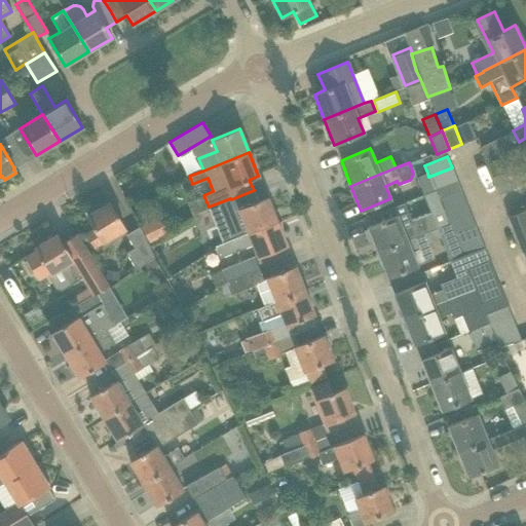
[(434,189),(456,180),(452,167),(428,177),(434,189)]
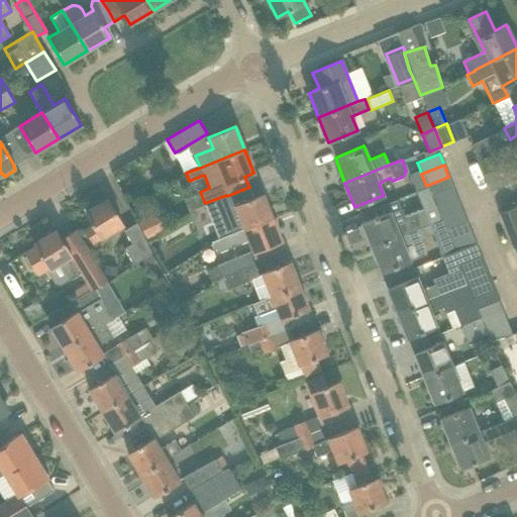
[(484,174),(490,191),(513,182),(506,165),(484,174)]
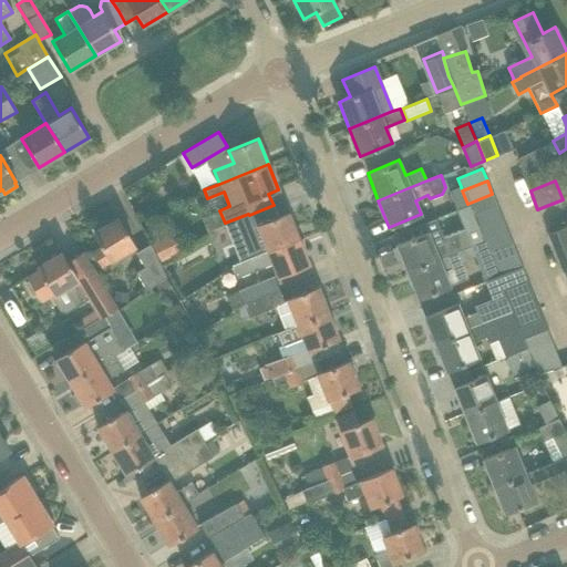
[(447,192),(455,210),(468,205),(467,204),(462,191),(461,186),(447,192)]
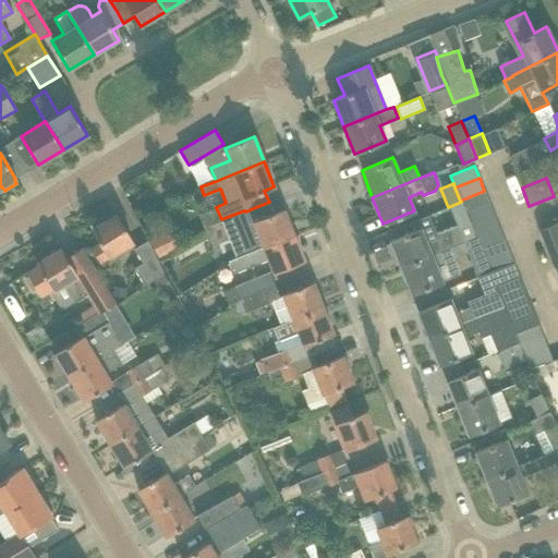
[(461,202),(464,213),(489,203),(484,191),(460,201),(461,202)]
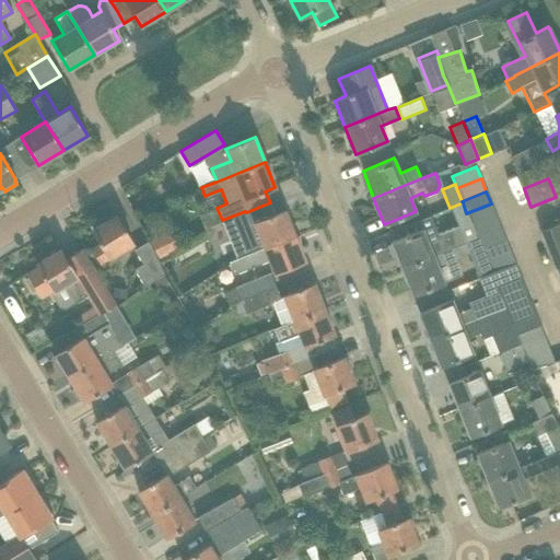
[(457,226),(470,222),(466,213),(463,202),(450,208),(457,226)]
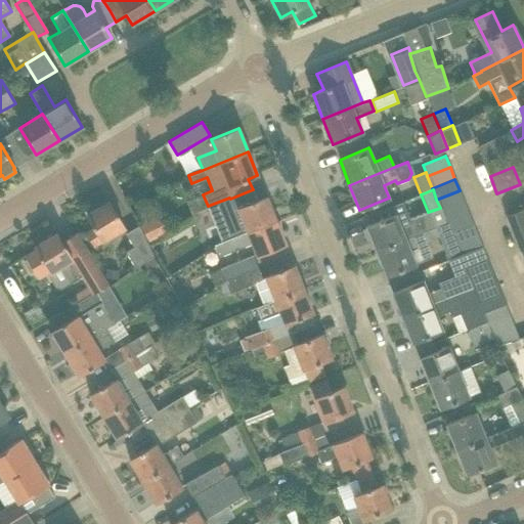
[(440,208),(441,211),(464,202),(460,190),(436,200),(440,208)]
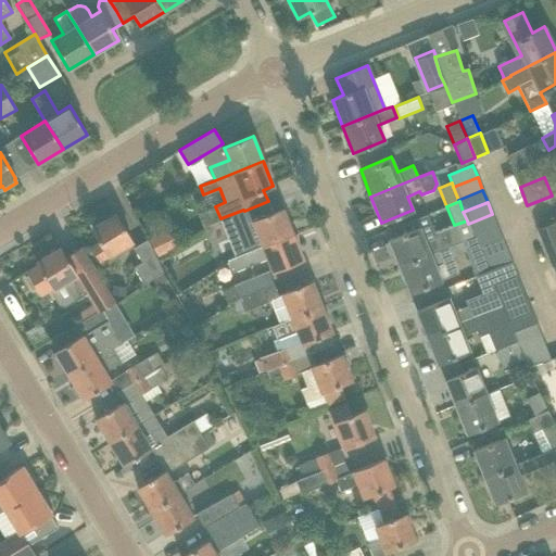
[(223,249),(227,262),(235,257),(292,234),(282,209),(253,220),(258,234),(223,249)]
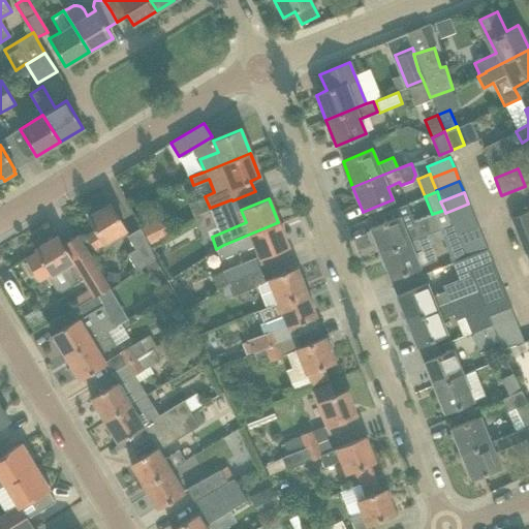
[(231,199),(210,208),(210,210),(198,214),(204,228),(238,215),(232,200),(231,199)]
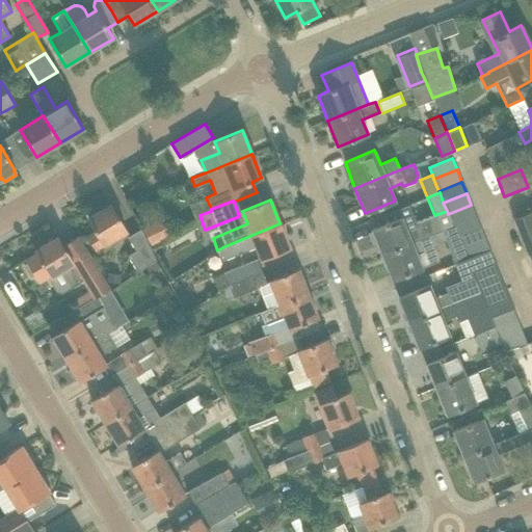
[(92,230),(95,233),(87,237),(96,250),(126,231),(110,205),(87,218),(95,229),(92,230)]
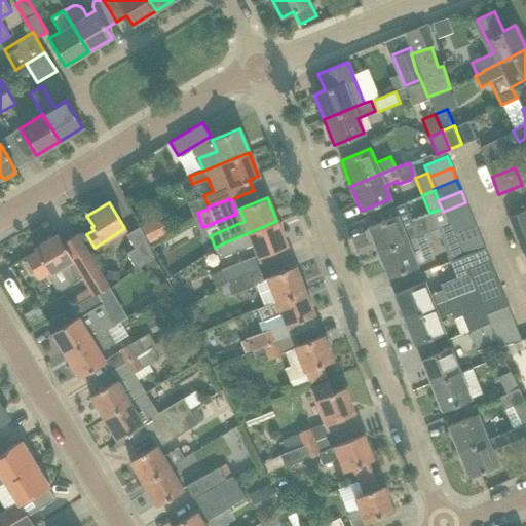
[(443,212),(447,223),(471,214),(465,202),(443,212)]
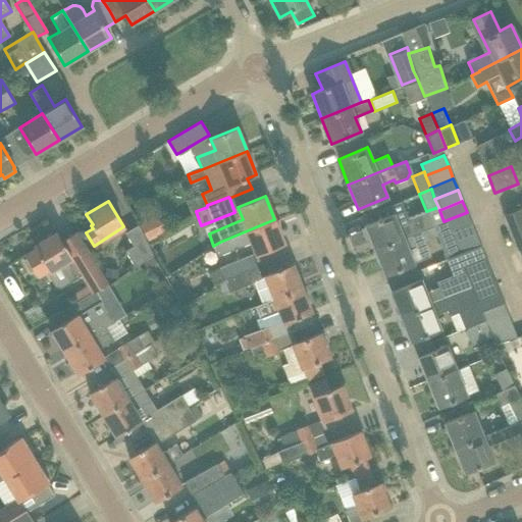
[(409,222),(400,226),(394,213),(365,225),(374,250),(404,239),(404,238),(414,235),(425,230),(432,227),(432,226),(445,222),(444,221),(439,210),(438,207),(426,211),(407,218),(409,222)]
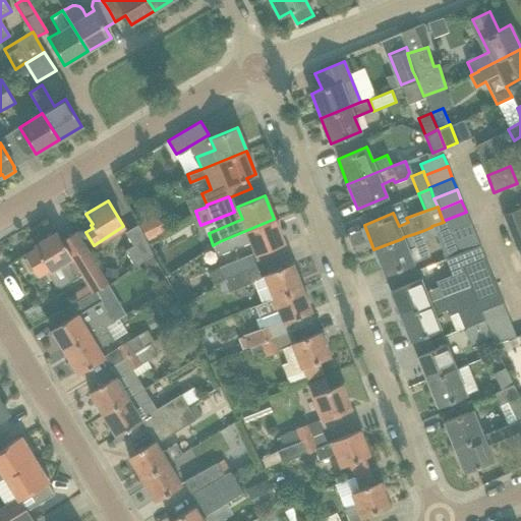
[(503,215),(517,249),(520,247),(520,210),(520,209),(503,215)]
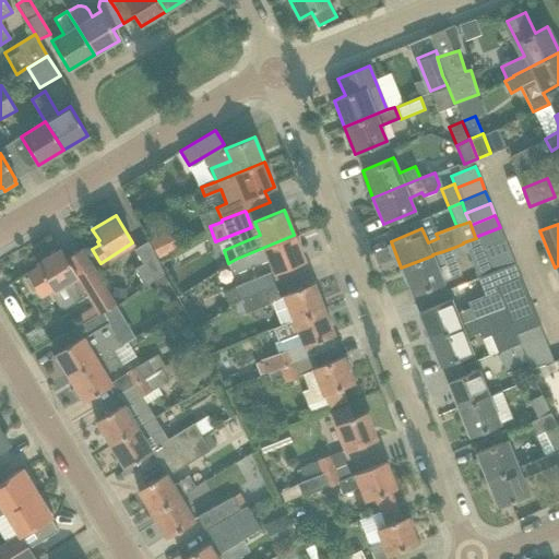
[(475,237),(476,238),(480,249),(504,239),(500,227),(475,237)]
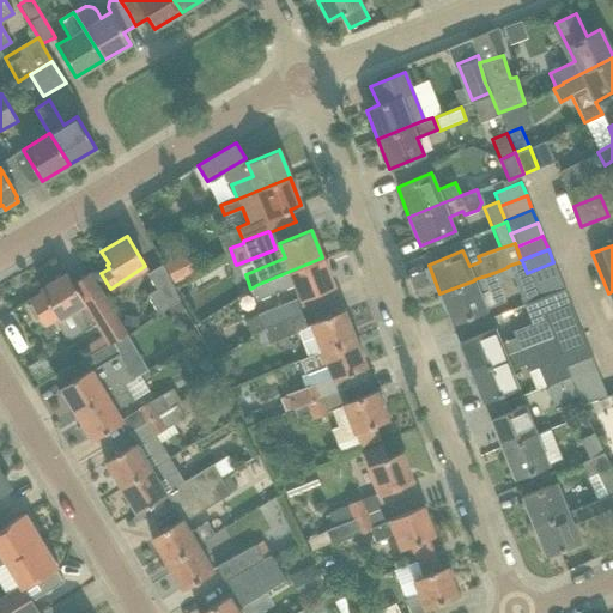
[(186,252),(164,262),(174,281),(195,271),(186,252)]
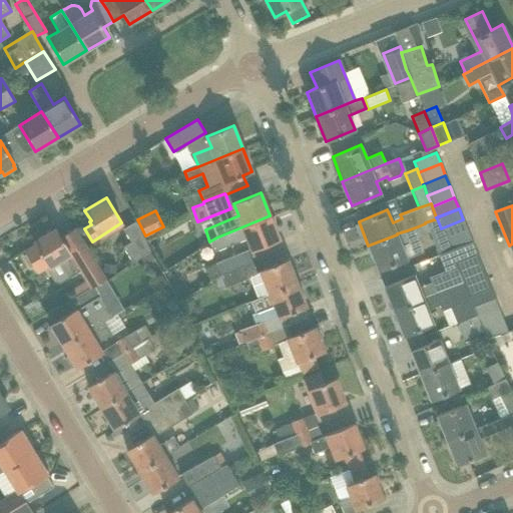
[(216,237),(209,241),(214,252),(247,238),(251,249),(279,238),(270,215),(216,237)]
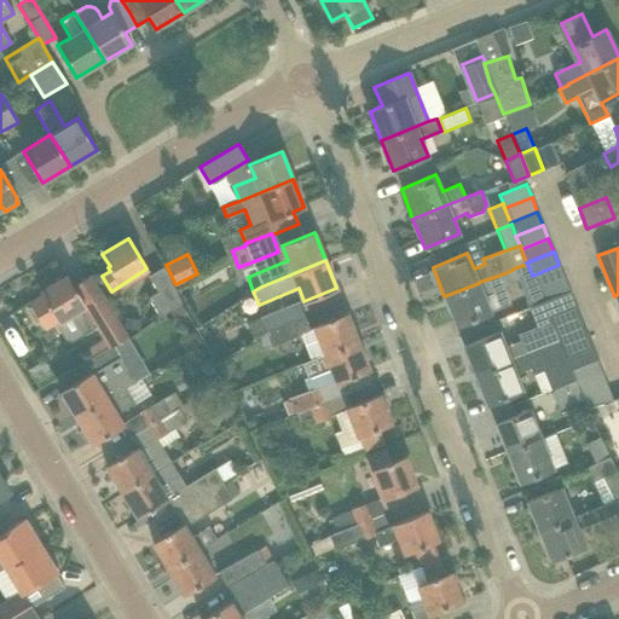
[(513,268),(528,308),(543,302),(537,289),(532,276),(527,264),(513,268)]
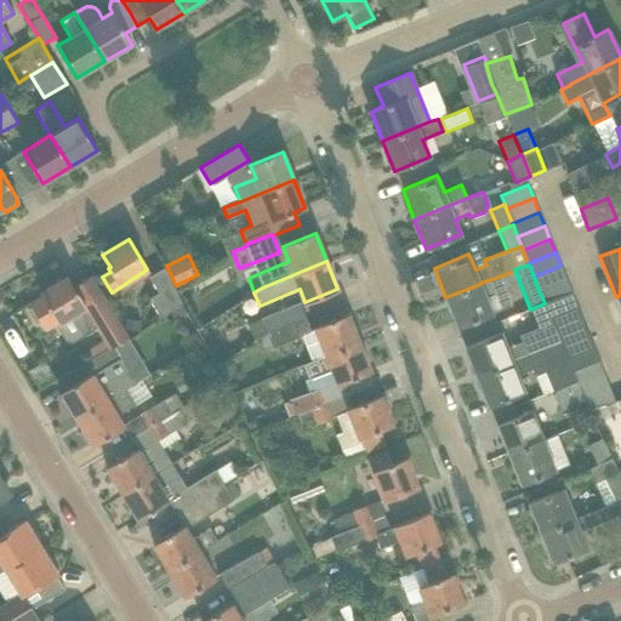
[(560,266),(534,277),(539,290),(567,279),(560,266)]
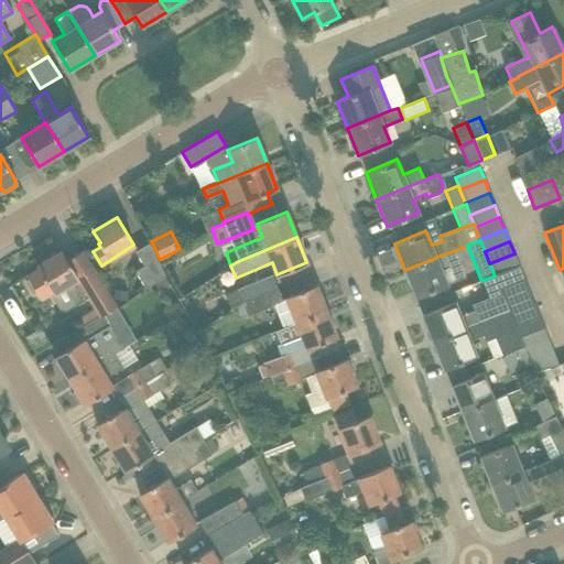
[(144,268),(136,272),(145,289),(151,285),(155,282),(163,278),(165,277),(150,243),(134,252),(144,268)]
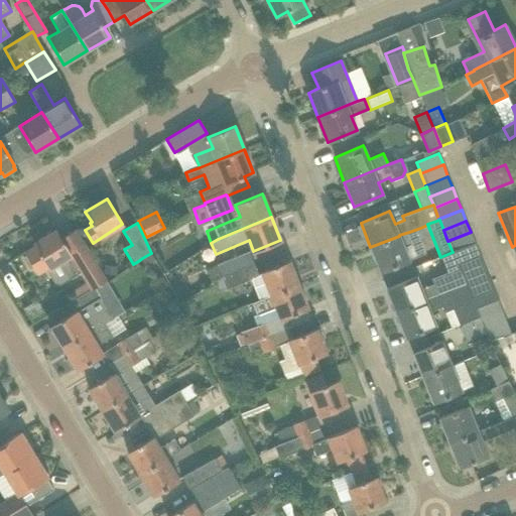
[(399,236),(370,247),(380,272),(409,260),(403,247),(413,242),(424,238),(420,228),(399,235),(399,236)]
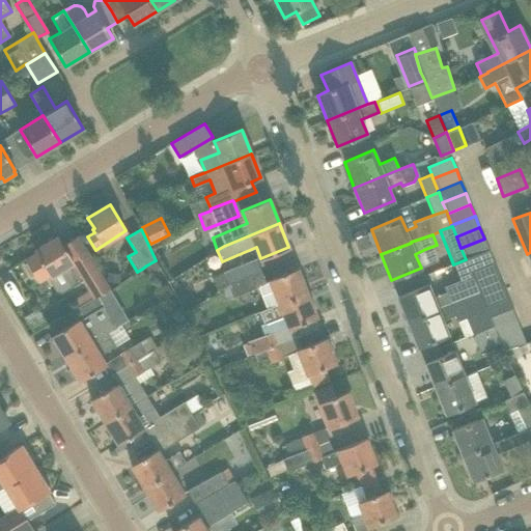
[(74,262),(57,236),(35,250),(36,253),(26,259),(28,262),(24,266),(30,276),(34,274),(39,282),(50,276),(51,277),(61,271),(72,287),(83,280),(93,298),(95,300),(110,291),(88,254),(74,262)]
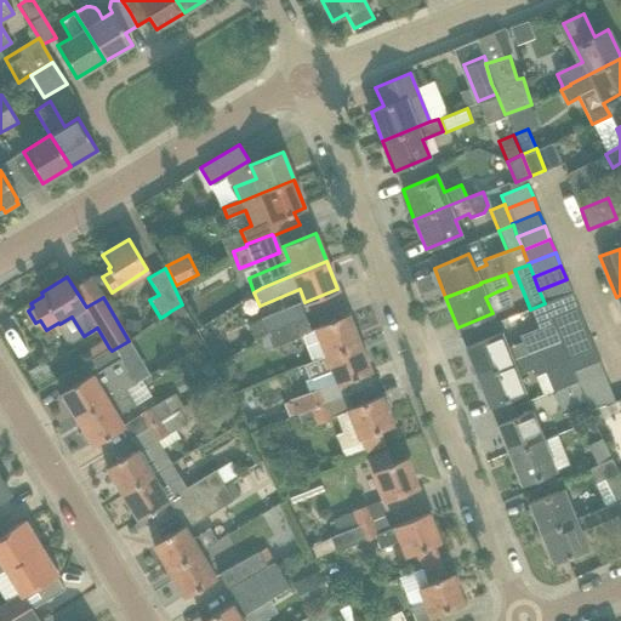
[(539,290),(545,303),(571,292),(567,279),(539,290)]
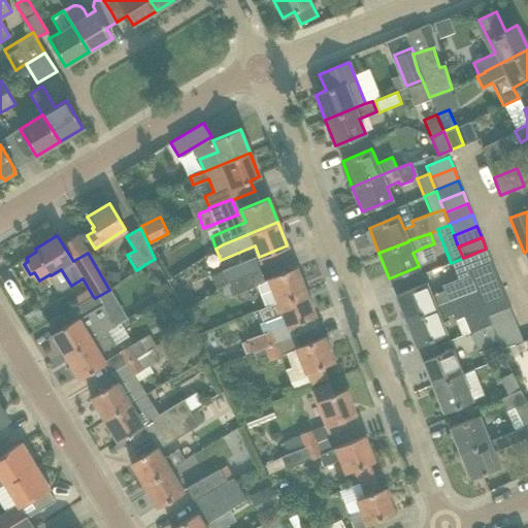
[(486,249),(463,258),(467,269),(490,261),(486,249)]
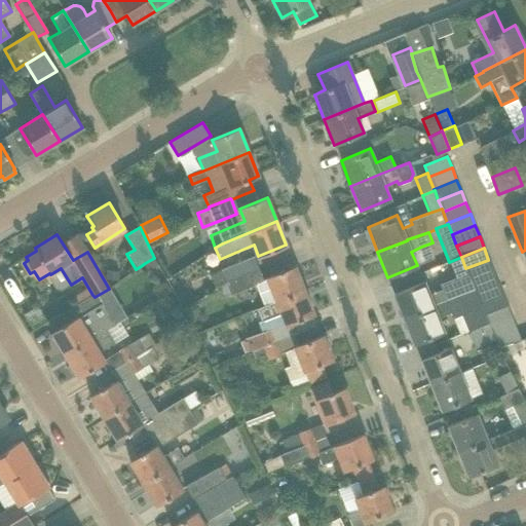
[(393,293),(404,317),(474,289),(471,280),(465,268),(461,257),(449,262),(455,278),(440,285),(441,290),(429,295),(423,282),(393,293)]
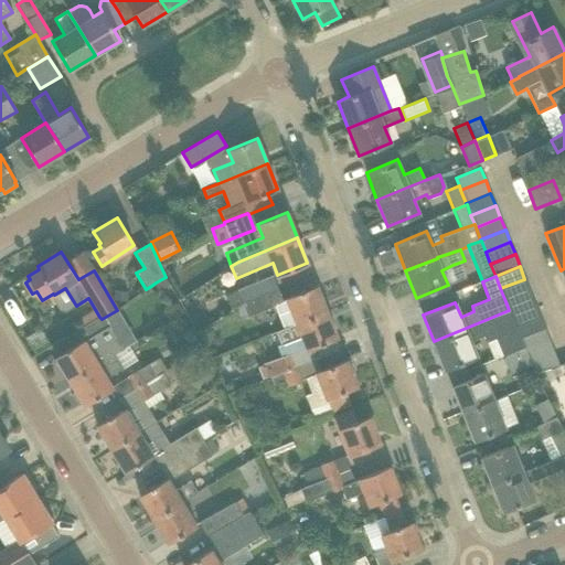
[(237,290),(243,302),(253,297),(277,287),(273,277),(237,290)]
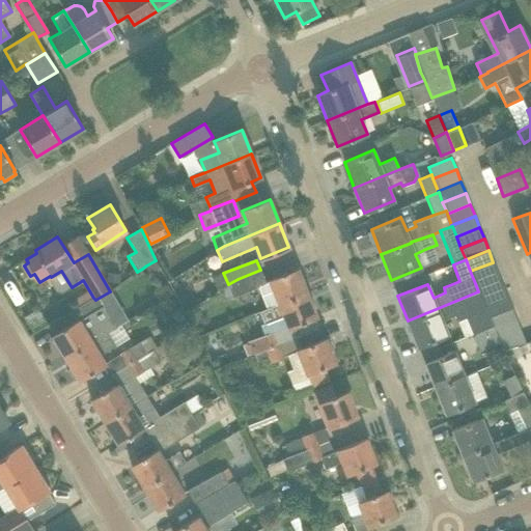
[(146,266),(142,269),(146,275),(158,269),(154,261),(146,266)]
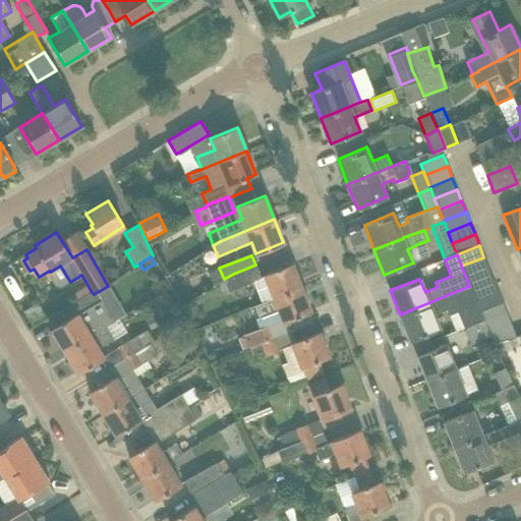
[(461,266),(466,278),(488,269),(483,257),(461,266)]
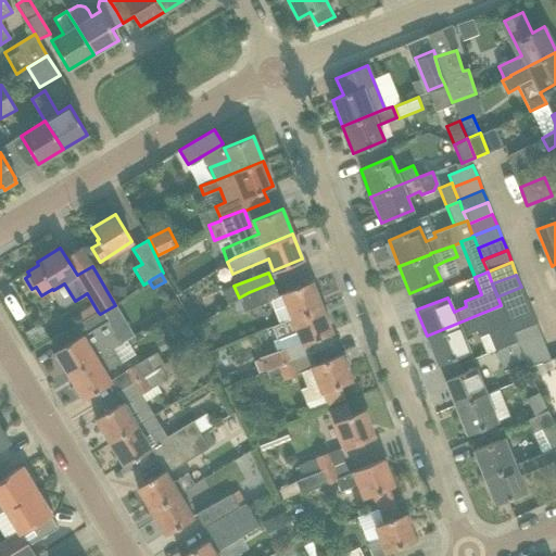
[(269,302),(278,324),(292,318),(321,306),(312,282),(282,293),(282,295),(278,298),(273,282),(249,292),(239,298),(239,299),(238,299),(243,312),(269,302)]
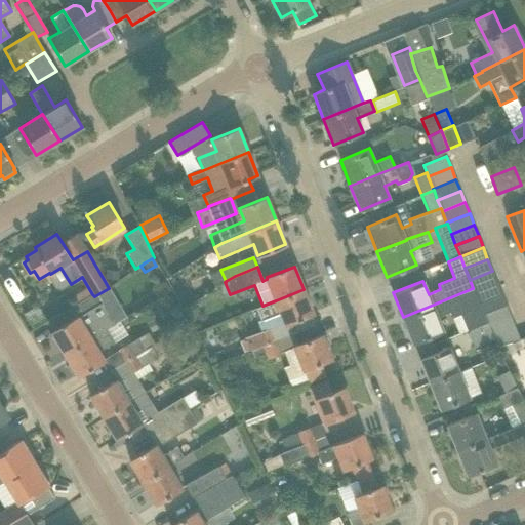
[(107,269),(106,277),(116,278),(117,270),(107,269)]
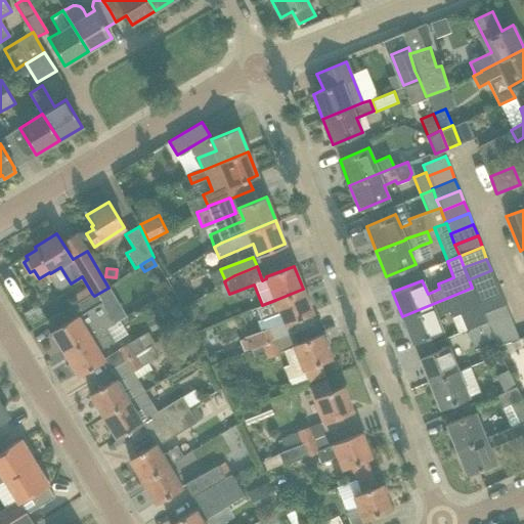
[(469,279),(472,288),(473,291),(495,281),(491,270),(469,279)]
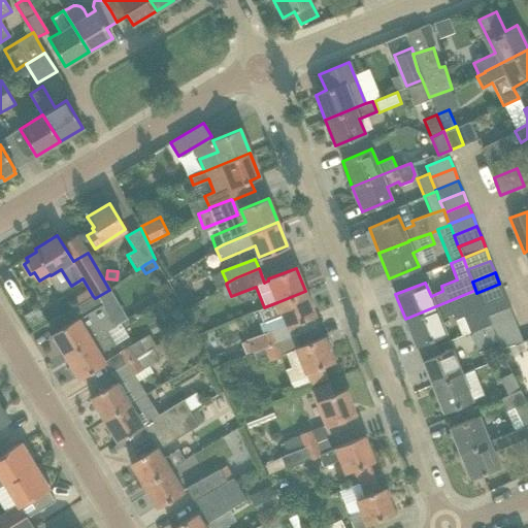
[(499,284),(476,293),(482,304),(504,295),(499,284)]
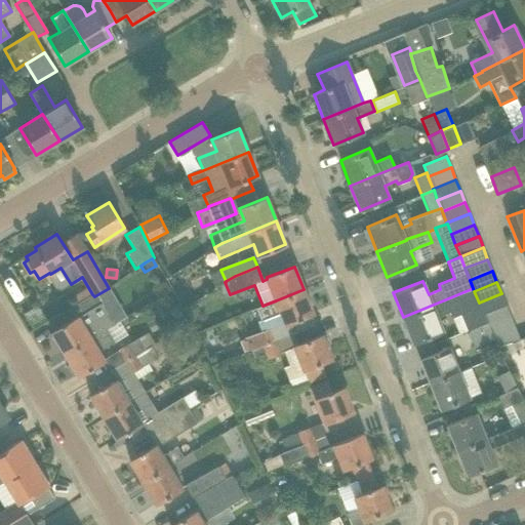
[(460,315),(467,330),(486,322),(483,314),(479,303),(474,291),(473,288),(403,317),(413,342),(443,331),(437,317),(449,312),(452,318),(460,315)]
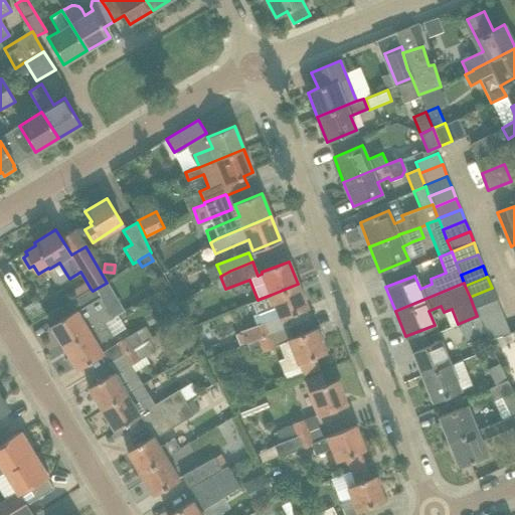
[(244,346),(258,341),(256,339),(287,327),(283,317),(307,307),(298,284),(271,295),(258,300),(258,301),(251,303),(256,315),(276,307),(280,317),(238,333),(244,346)]
